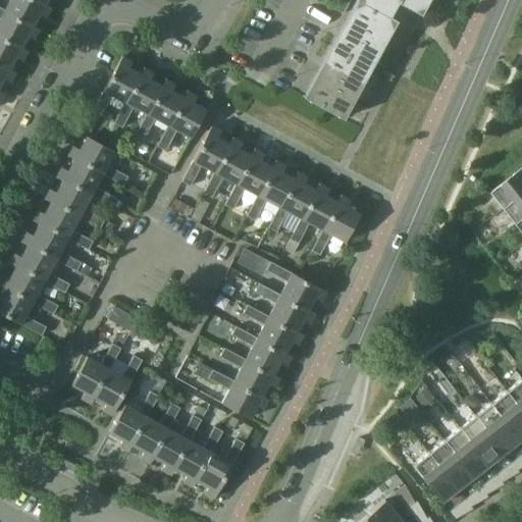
[(7,0),(3,9),(32,24),(38,13),(45,16),(50,6),(44,3),(38,0),(7,0)]
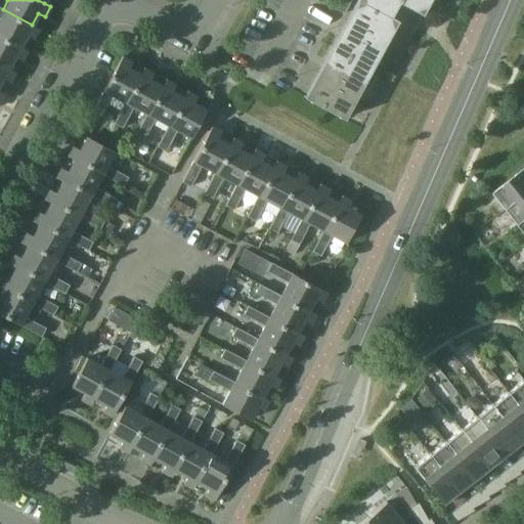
[(337,0),(333,7),(344,13),(351,0),(359,0),(362,2),(309,99),(344,119),(380,53),(396,61),(415,29),(393,16),(400,2),(422,14),(429,0),(337,0)]
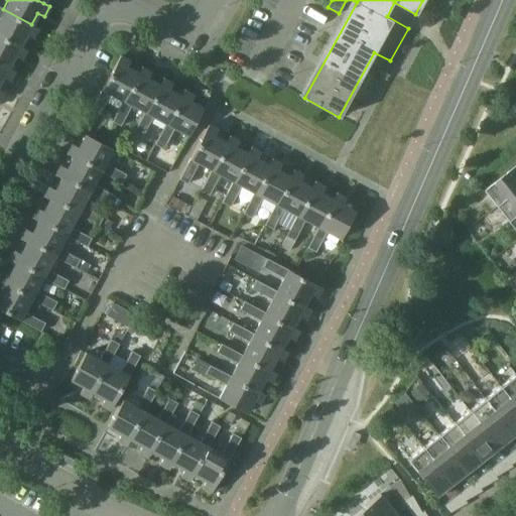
[(0,34),(20,45),(26,34),(32,37),(37,28),(31,24),(3,9),(0,6),(0,34)]
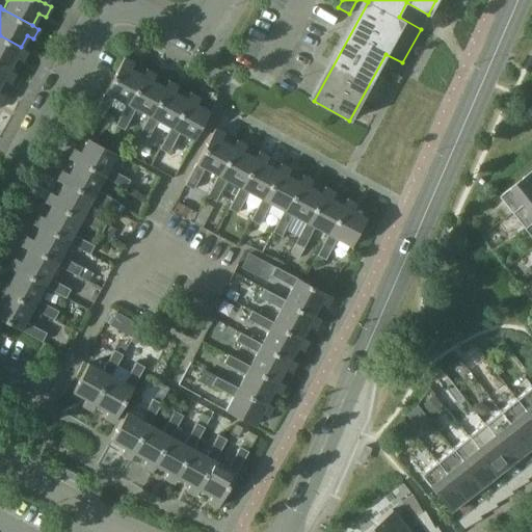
[(0,63),(8,69),(15,57),(22,60),(27,51),(21,47),(0,35),(0,63)]
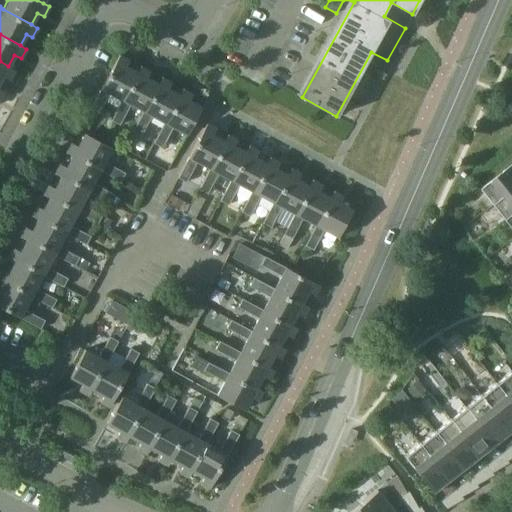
[(119,55),(118,56),(100,89),(90,109),(98,114),(109,94),(121,101),(136,72),(125,66),(128,60),(119,55)]
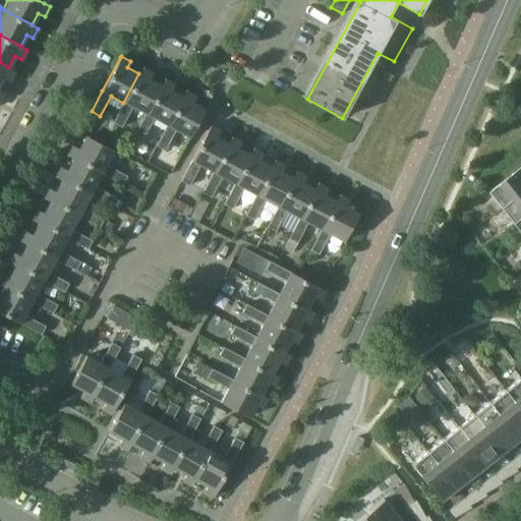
[(0,82),(3,77),(9,80),(14,71),(8,67),(0,62),(0,82)]
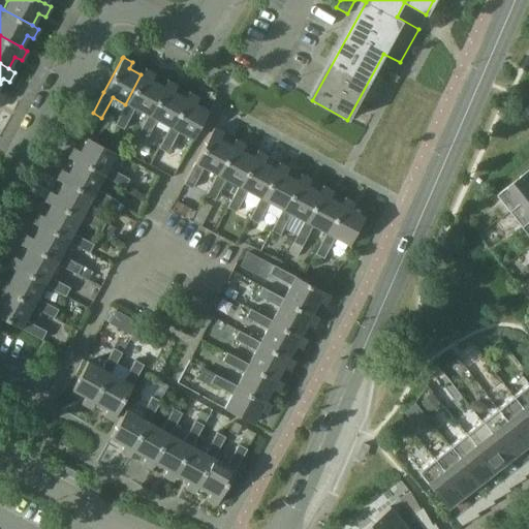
[(144,68),(141,74),(125,104),(115,124),(124,129),(134,109),(148,116),(163,86),(152,81),(155,73),(144,68)]
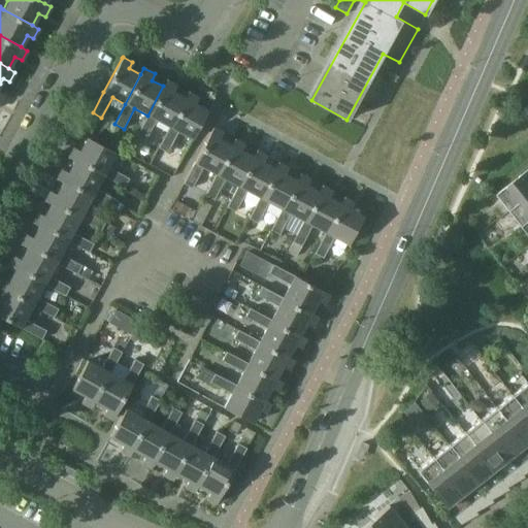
[(166,79),(163,86),(147,116),(136,136),(145,140),(156,121),(169,127),(184,98),(173,92),(176,85),(166,79)]
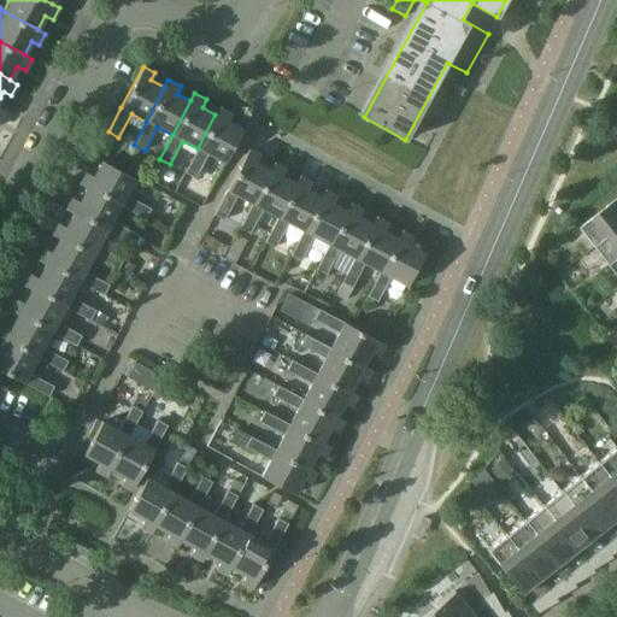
[(219,106),(215,115),(198,148),(184,172),(195,177),(209,154),(224,163),(242,128),(228,121),(231,113),(219,106)]
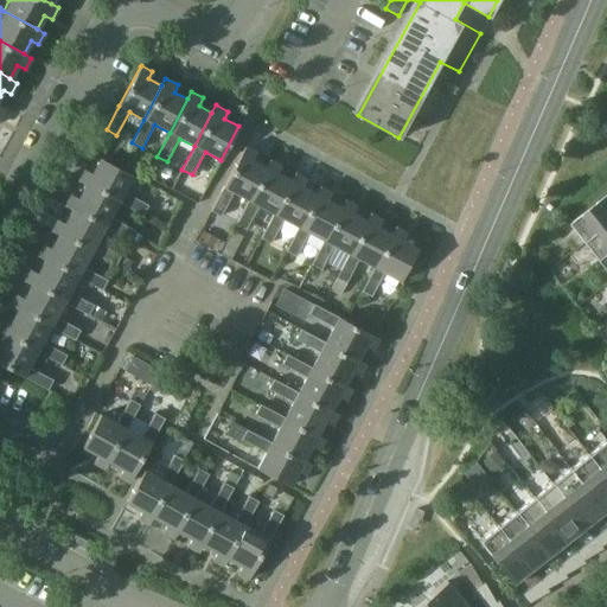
[(256,153),(244,147),(244,146),(223,187),(211,210),(221,216),(232,193),(248,200),(266,167),(253,160),(256,153)]
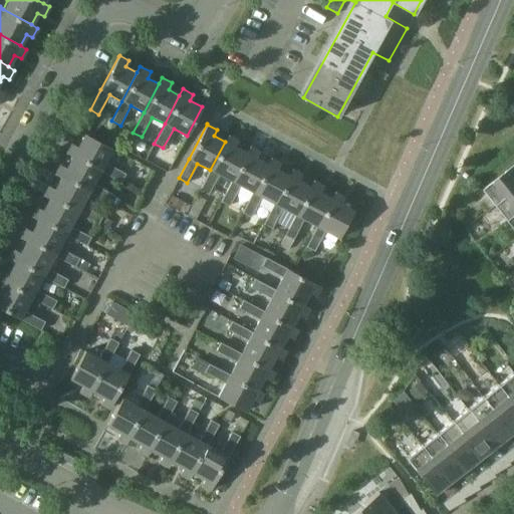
[(113,150),(84,134),(78,147),(71,143),(66,153),(72,157),(100,172),(120,182),(125,174),(105,163),(113,150)]
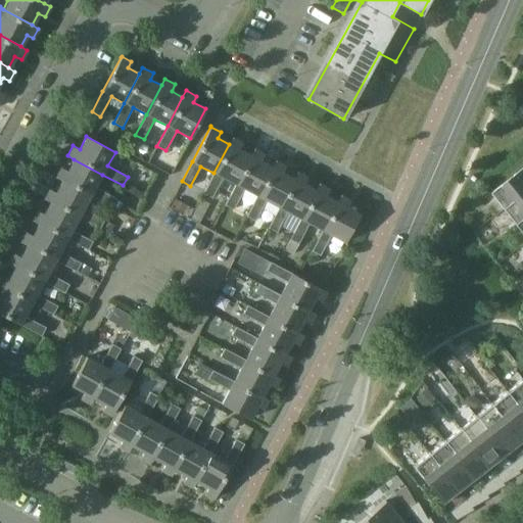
[(232,137),(229,144),(214,173),(203,193),(211,198),(223,178),(235,184),(250,155),(239,149),(242,143),(232,137)]
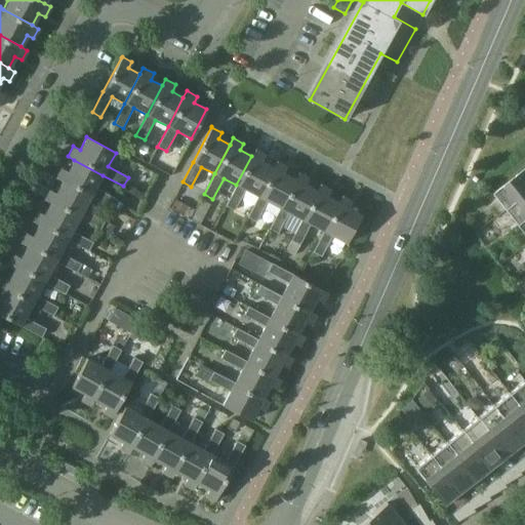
[(254,149),(251,156),(236,185),(226,205),(234,210),(245,190),(257,197),(273,167),(261,161),(265,155),(254,149)]
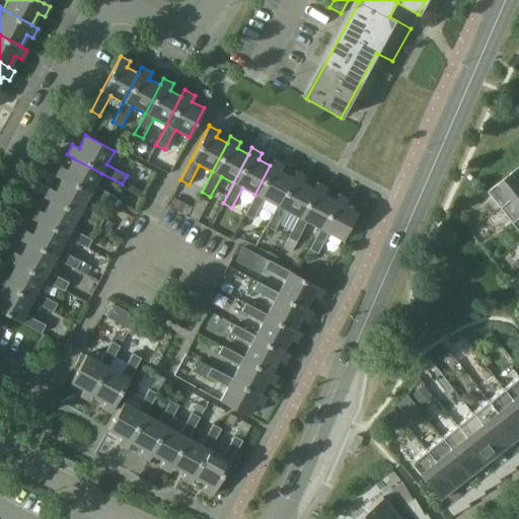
[(95,186),(101,173),(73,158),(67,169),(61,166),(55,176),(62,179),(90,195),(110,205),(116,197),(95,186)]
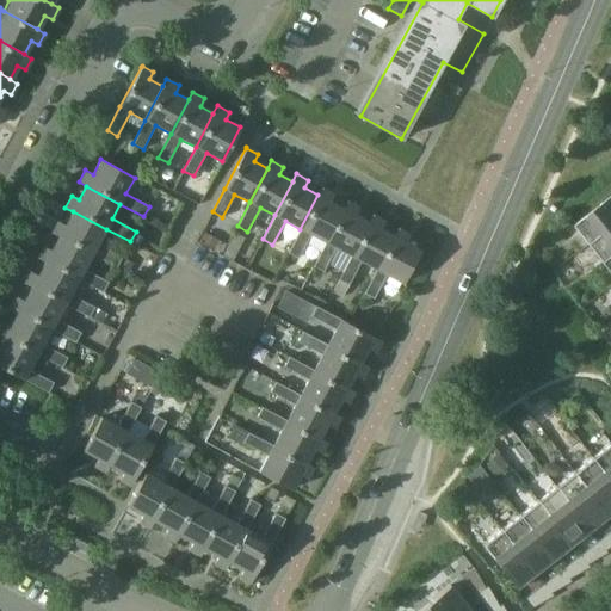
[(321,187),(318,195),(300,229),(288,253),(298,258),(310,234),(325,242),(343,208),(329,201),(333,193),(321,187)]
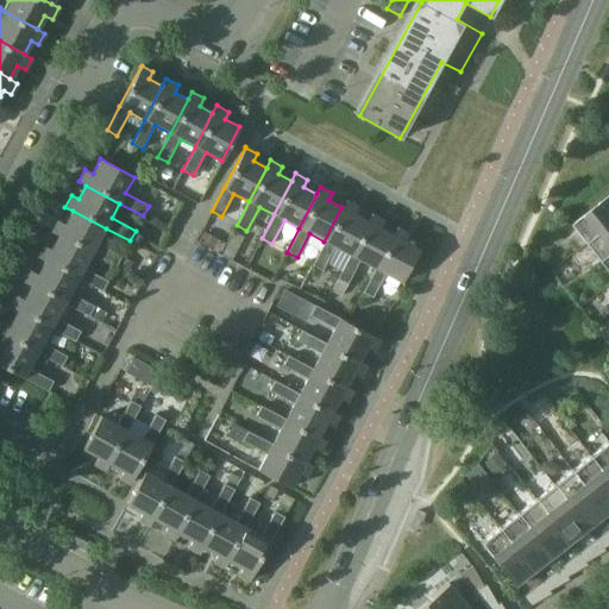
[(608,195),(586,214),(575,223),(589,242),(608,225),(608,195)]
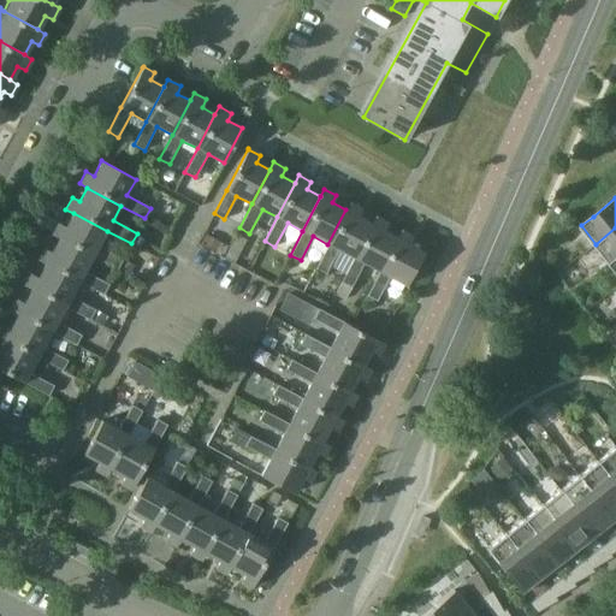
[(349,202),(345,209),(327,244),(329,244),(315,268),(326,273),(338,250),(353,258),(371,223),(357,217),(362,208),(349,202)]
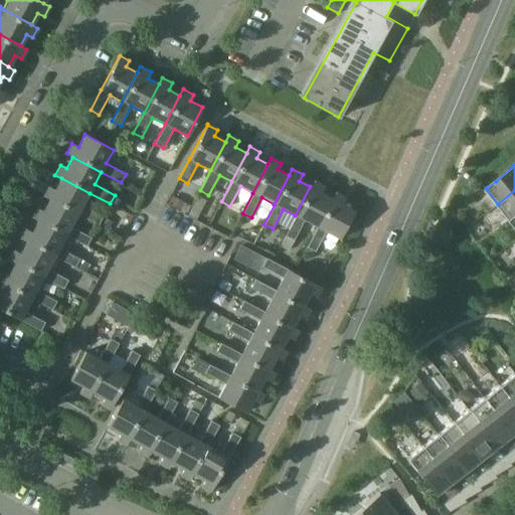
[(82,205),(90,193),(61,178),(55,189),(48,186),(43,195),(49,199),(78,214),(99,224),(103,216),(82,205)]
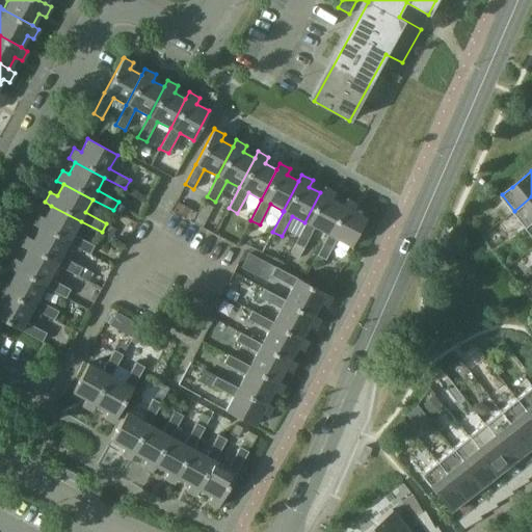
[(323,186),(320,192),(304,222),(294,243),(303,248),(315,228),(327,234),(343,205),(330,198),(335,192),(323,186)]
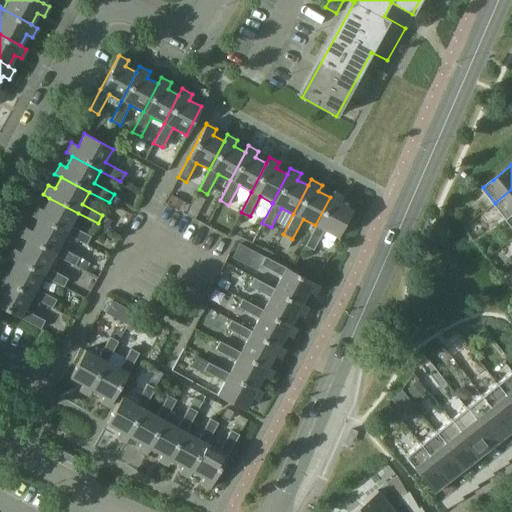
[(511,189),(495,203),(507,218),(511,213),(511,189)]
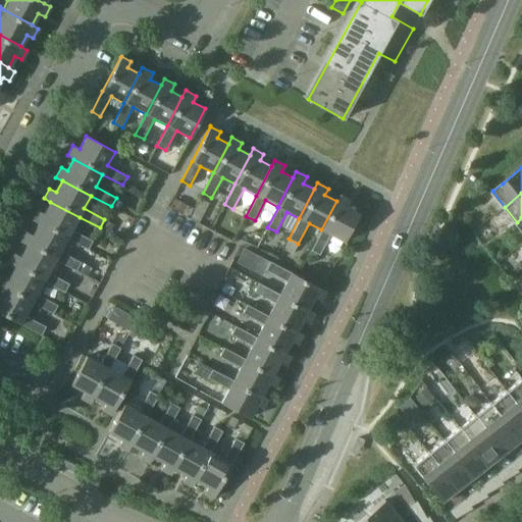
[(340,195),(336,201),(321,229),(311,250),(319,255),(330,235),(344,242),(359,213),(346,206),(349,200),(340,195)]
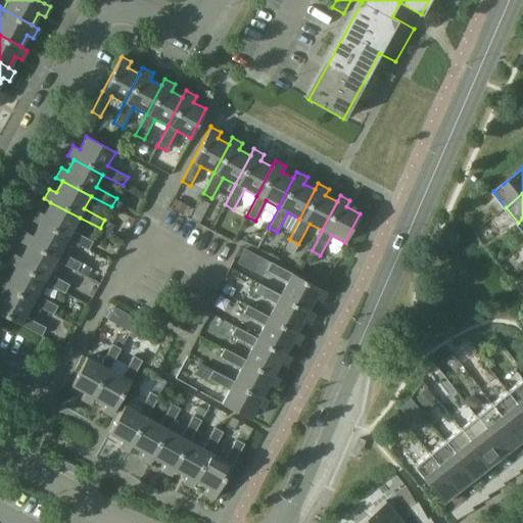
[(174,198),(169,208),(182,215),(187,205),(174,198)]
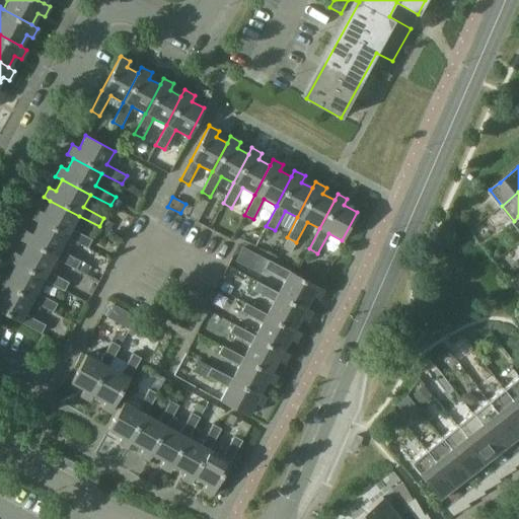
[(72,228),(79,216),(50,201),(44,212),(38,209),(32,219),(39,222),(67,237),(87,247),(92,239),(72,228)]
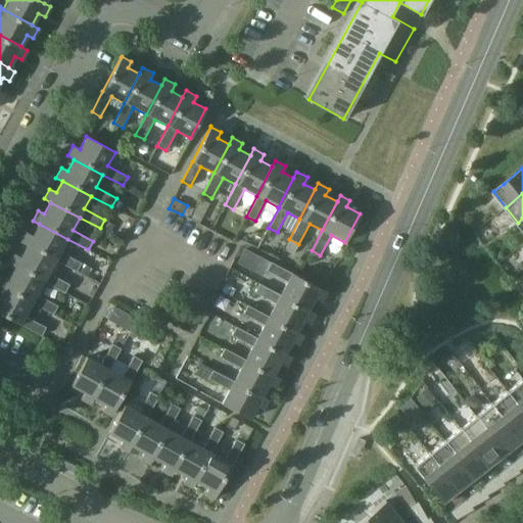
[(107,222),(102,231),(110,235),(115,226),(107,222)]
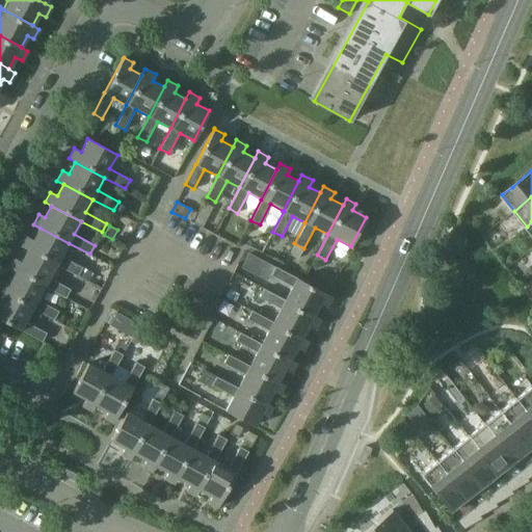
[(61,257),(69,243),(40,228),(33,239),(26,236),(21,246),(28,249),(57,265),(78,275),(82,267),(61,257)]
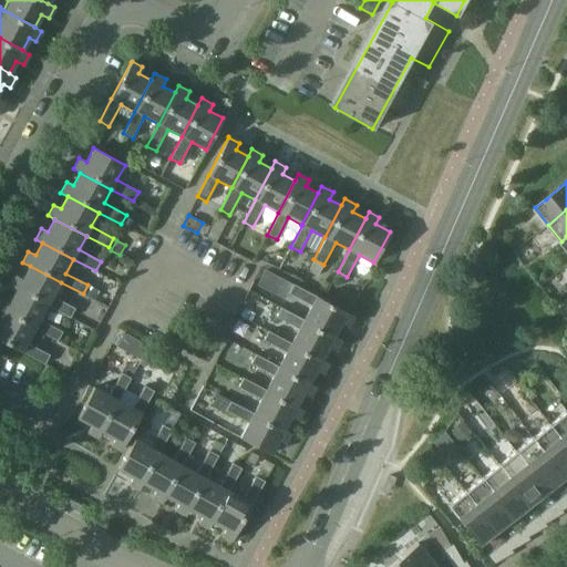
[(53,297),(61,282),(30,266),(22,278),(16,275),(10,286),(17,289),(48,306),(70,318),(75,308),(53,297)]
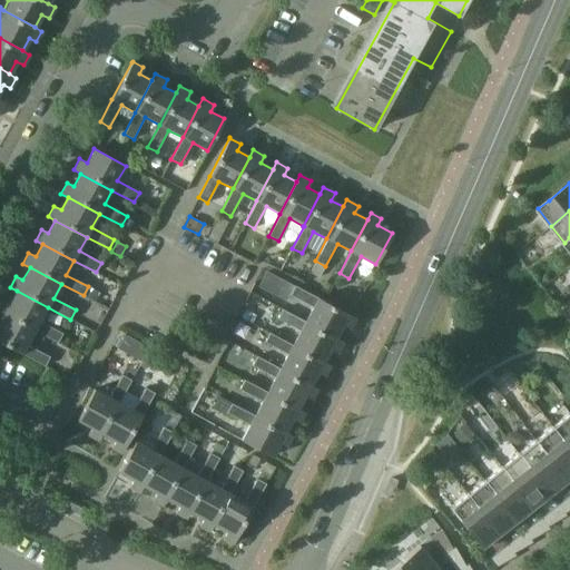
[(304,320),(336,337),(343,324),(350,328),(355,317),(316,297),(295,285),(291,295),(312,306),(304,320)]
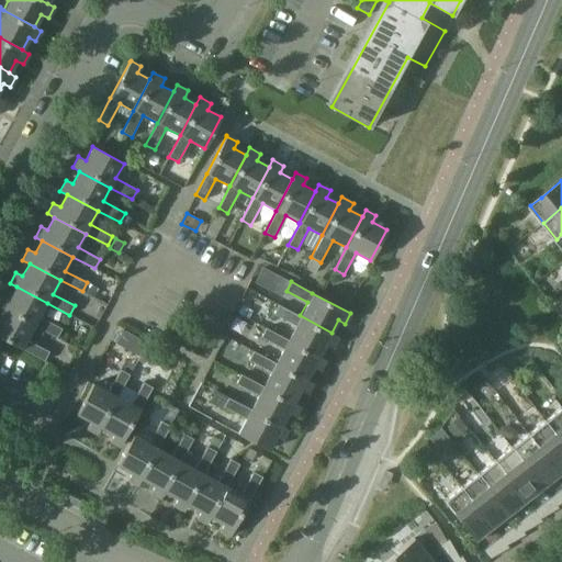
[(0,307),(3,310),(35,326),(57,337),(62,328),(41,317),(47,303),(17,287),(10,299),(3,295),(0,300),(0,307)]
